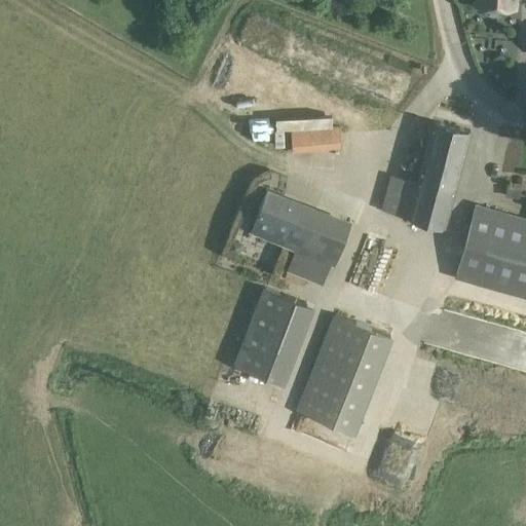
[(471,132),(436,122),(419,184),(393,177),(384,211),(444,227),(471,132)]
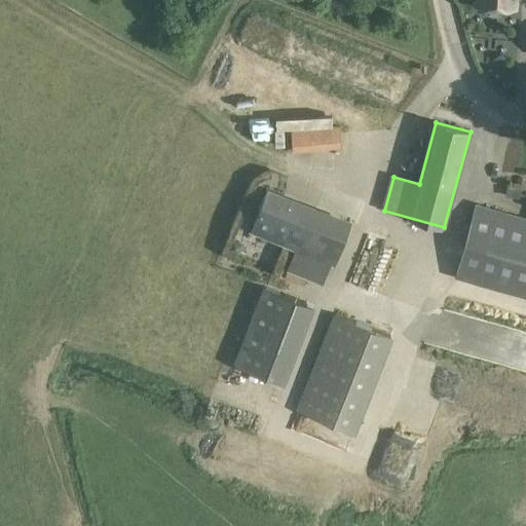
[(340,148),(338,125),(291,129),(293,152),(340,148)]
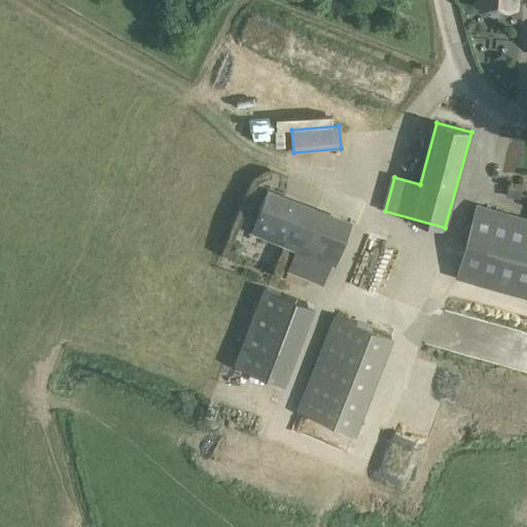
[(284,196),(267,189),(251,229),(285,242),(294,218),(278,212),(284,196)]
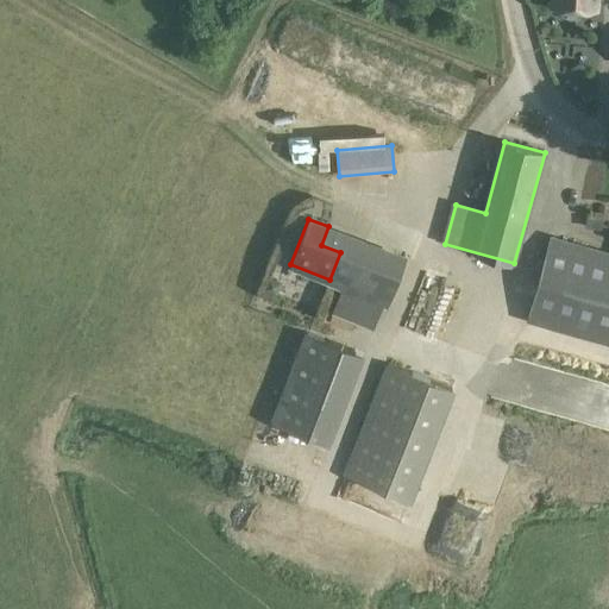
[(608,253),(551,237),(526,321),(608,345),(608,253)]
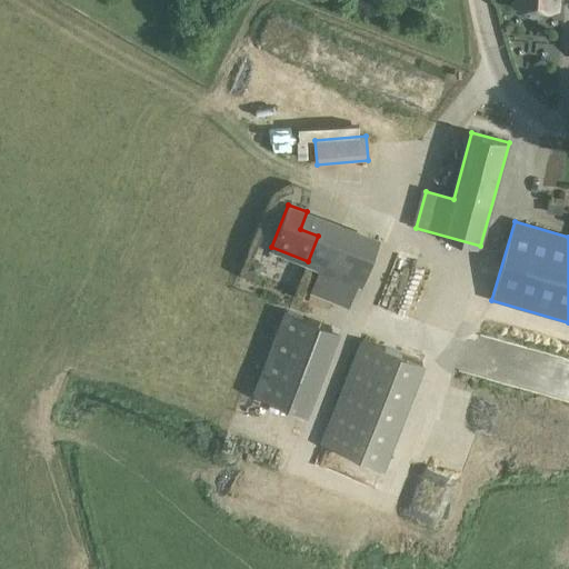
[(255,392),(310,413),(341,329),(286,308),(255,392)]
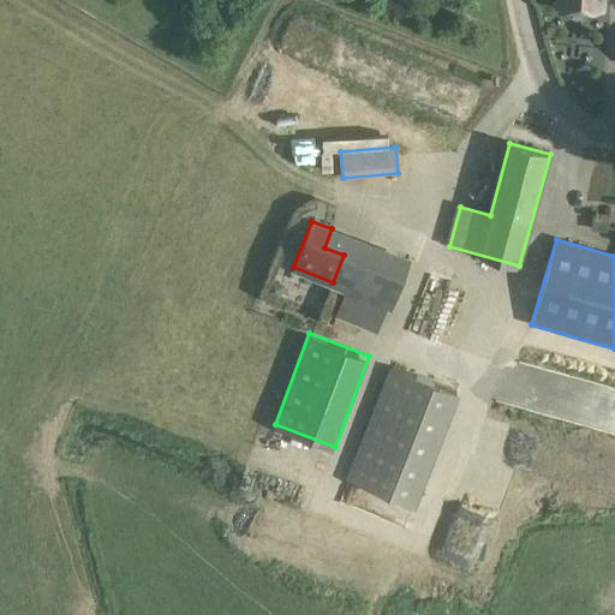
[(393,366),(383,390),(447,416),(457,392),(393,366)]
